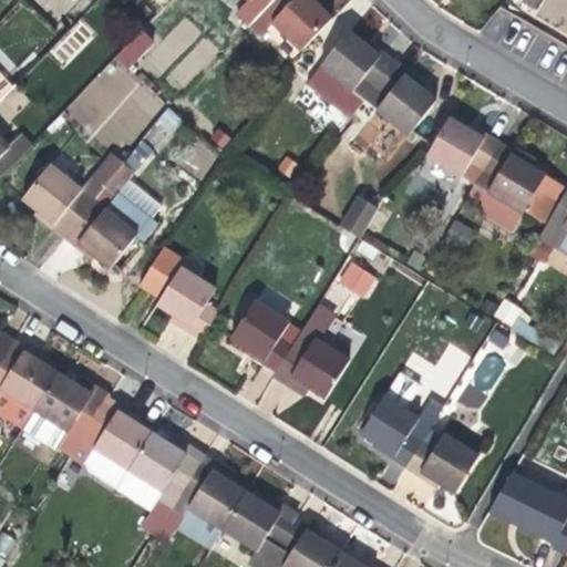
[(37,0),(35,2),(64,18),(73,0),(37,0)]
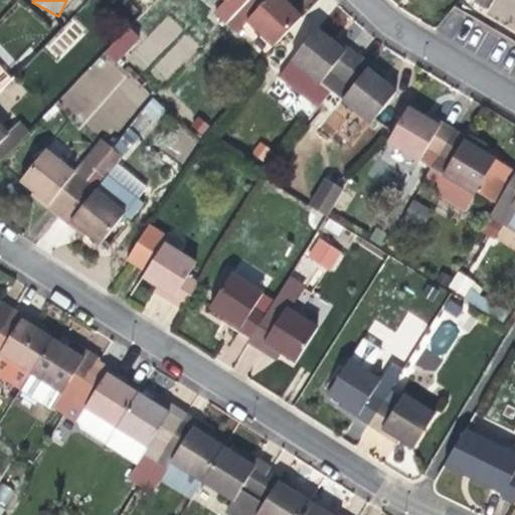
[(247,21),(267,0),(246,0),(237,10),(226,21),(236,31),(247,21)]
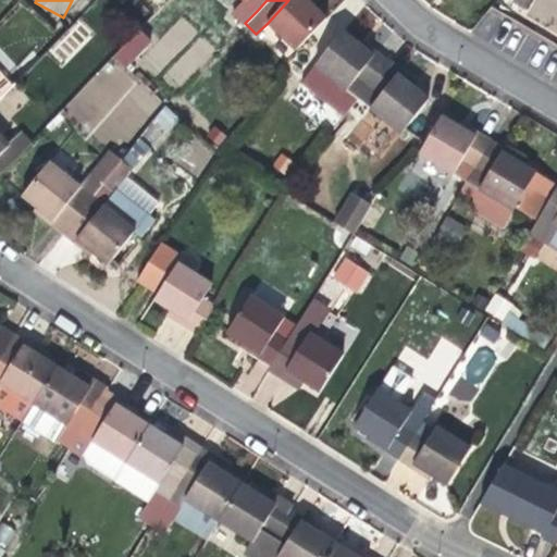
[(245,0),(246,1),(257,11),(267,0),(245,0)]
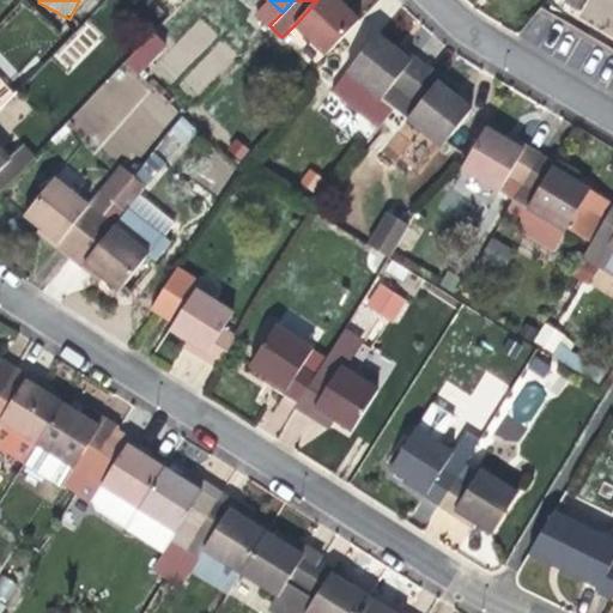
[(345,6),(338,0),(317,0),(295,25),(326,55),(359,20),(345,6)]
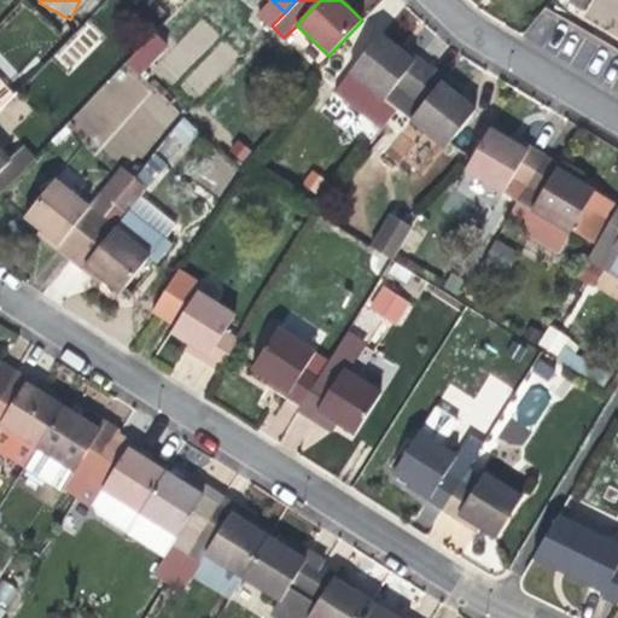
[(260,15),(272,25),(285,12),(273,1),(260,15)]
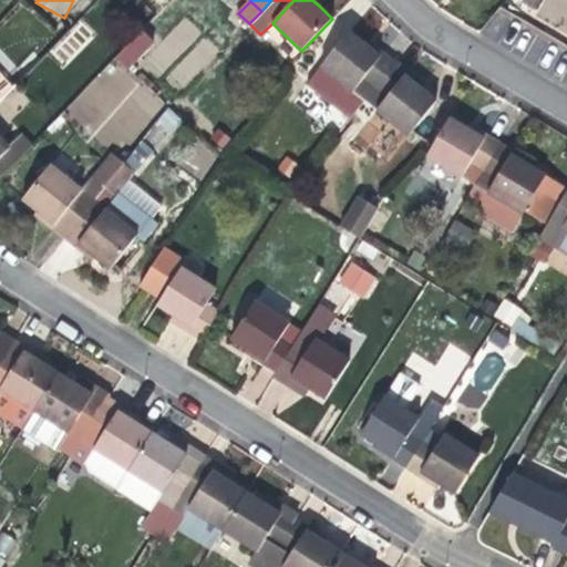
[(187,18),(145,58),(178,92),(220,52),(187,18)]
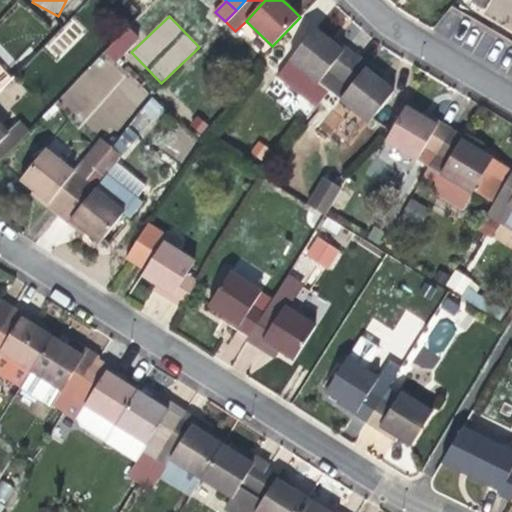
[(105,51),(116,62),(139,39),(128,28),(105,51)]
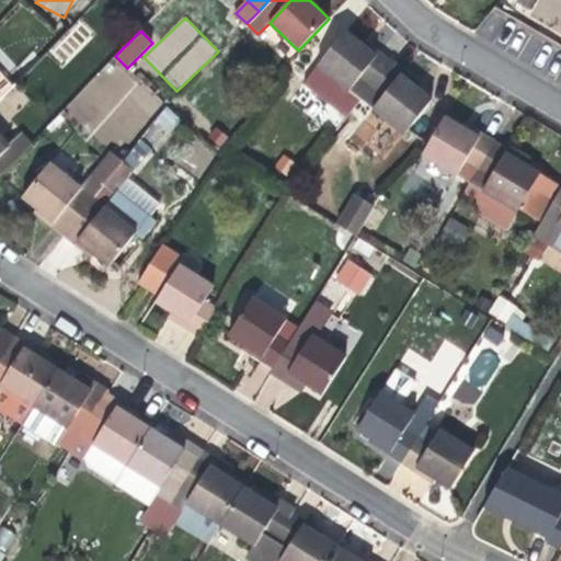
[(362,100),(391,60),(380,52),(377,55),(359,42),(346,32),(319,66),(362,100)]
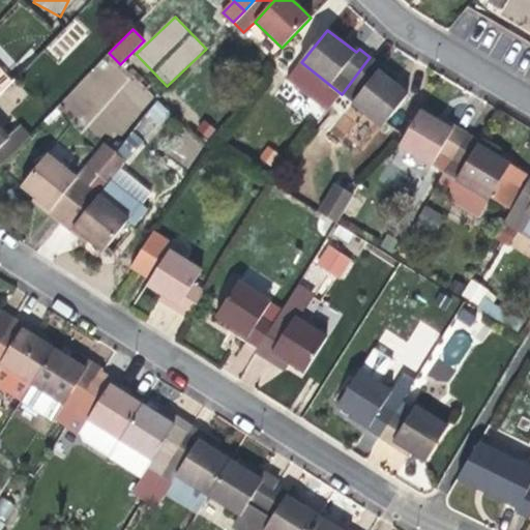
[(343,35),(340,39),(356,52),(359,49),(351,42),(343,35)]
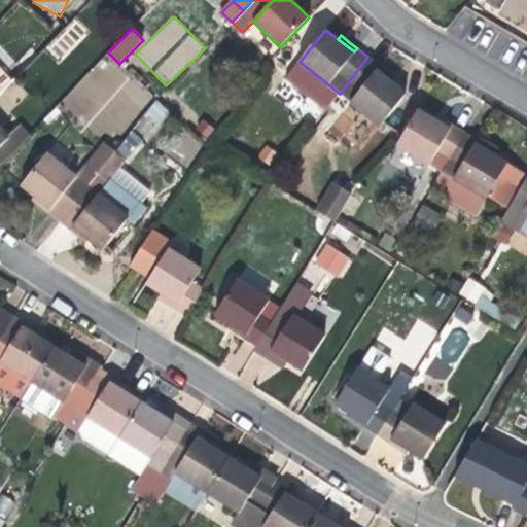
[(119,130),(151,99),(108,55),(60,101),(84,126),(100,110),(119,130)]
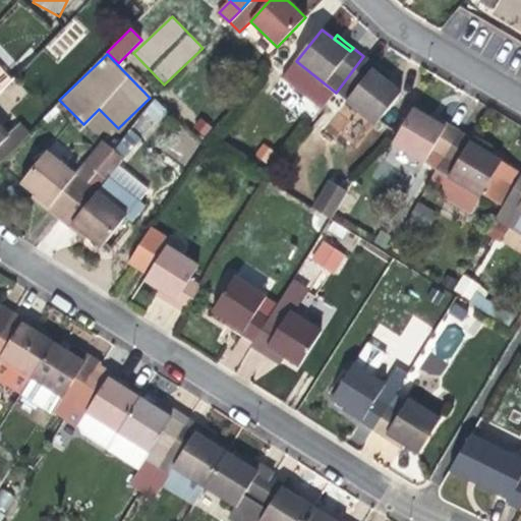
[(336,93),(346,101),(371,69),(374,65),(363,56),(336,93)]
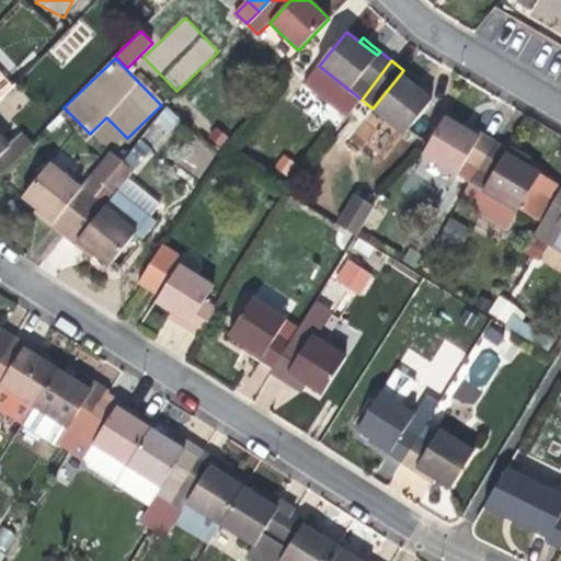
[(347,117),(351,112),(362,100),(319,66),(305,84),(347,117)]
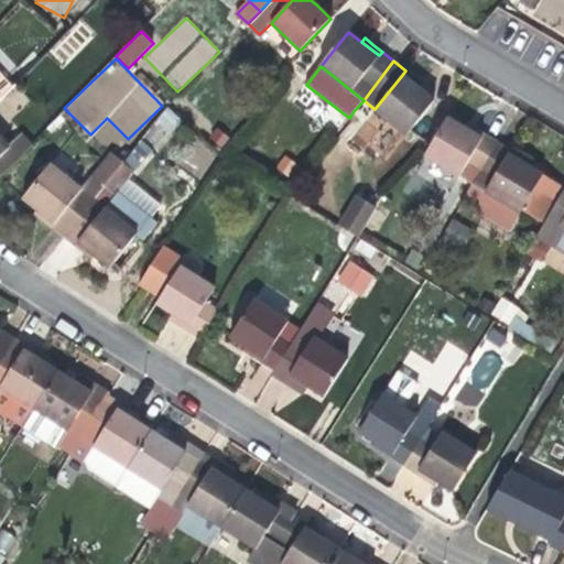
[(402,75),(420,89),(423,85),(414,77),(405,71),(402,75)]
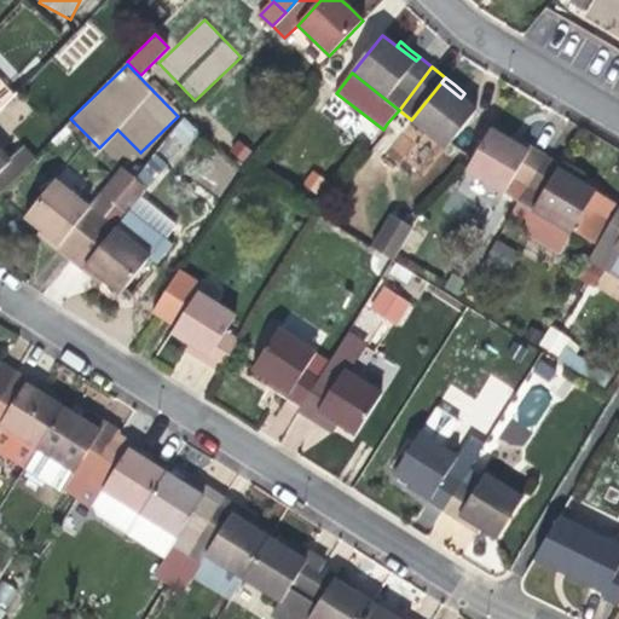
[(0,110),(16,96),(0,79),(0,110)]
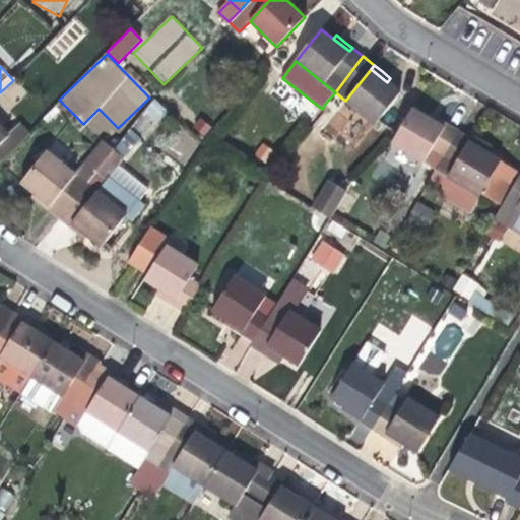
[(371,69),(345,101),(348,103),(341,113),(365,132),(372,122),(374,124),(399,91),(387,82),(371,69)]
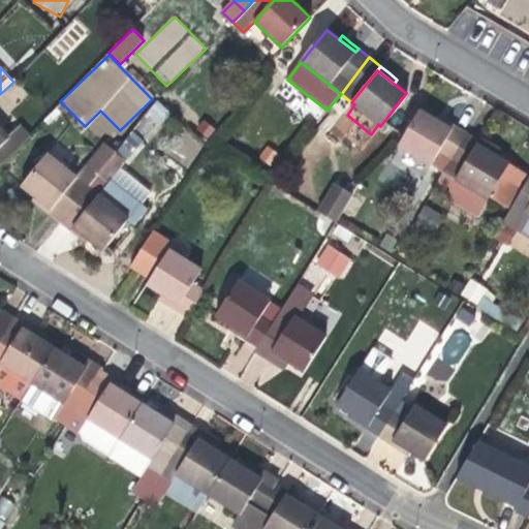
[(341,94),(331,105),(342,115),(351,102),(341,94)]
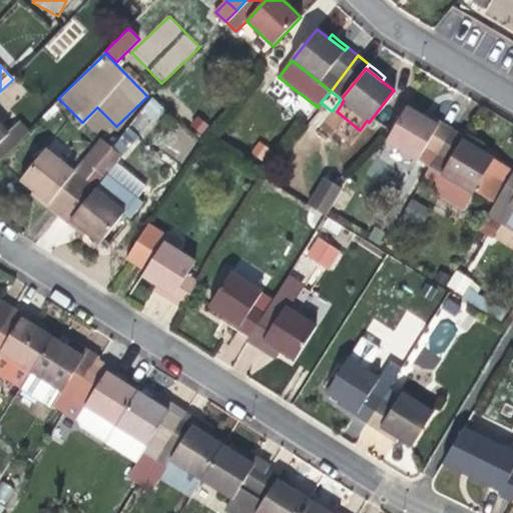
[(128,157),(165,107),(151,96),(113,146),(128,157)]
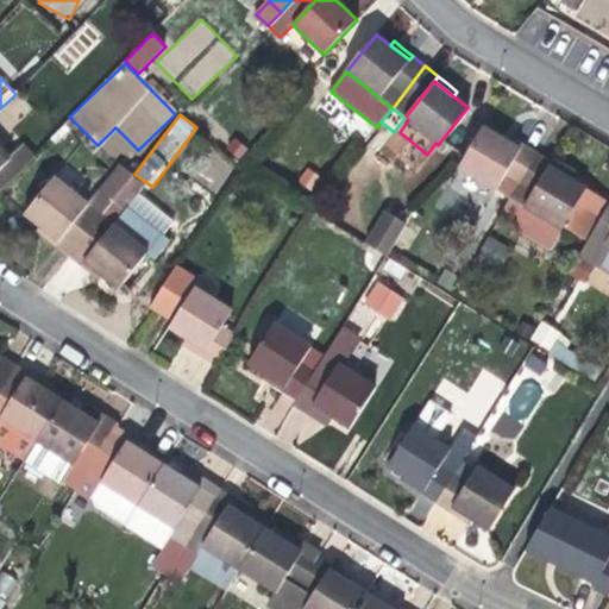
[(510,199),(538,152),(523,143),(520,149),(501,137),(484,126),(459,167),(510,199)]
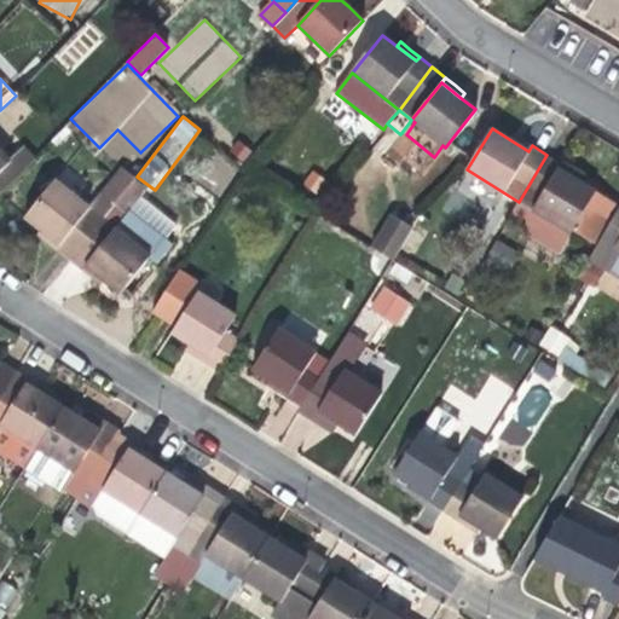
[(528,151),(532,145),(524,140),(512,133),(509,139),(528,151)]
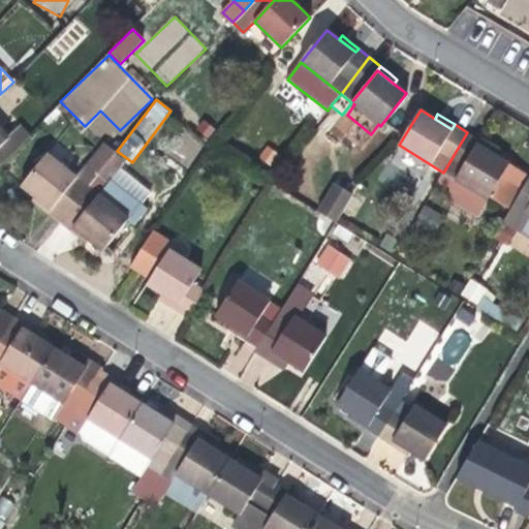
[(7,136),(18,148),(30,136),(20,125),(7,136)]
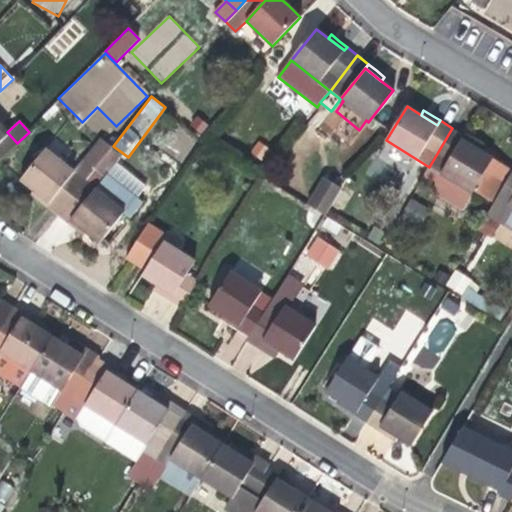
[(0,158),(17,143),(7,132),(0,124),(0,158)]
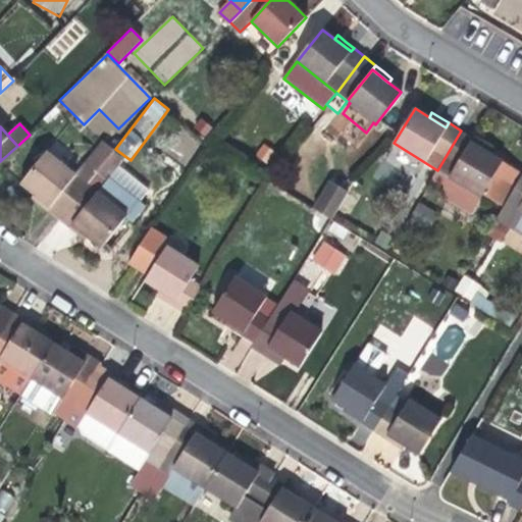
[(473,138),(461,131),(437,170),(430,183),(435,186),(439,179),(448,185),(442,193),(472,210),(482,194),(494,172),(502,160),(488,153),(471,142),(473,138)]
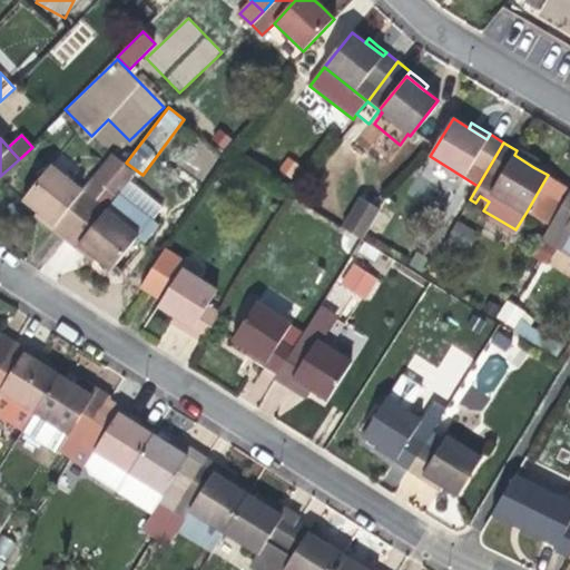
[(187,163),(207,173),(217,155),(197,144),(187,163)]
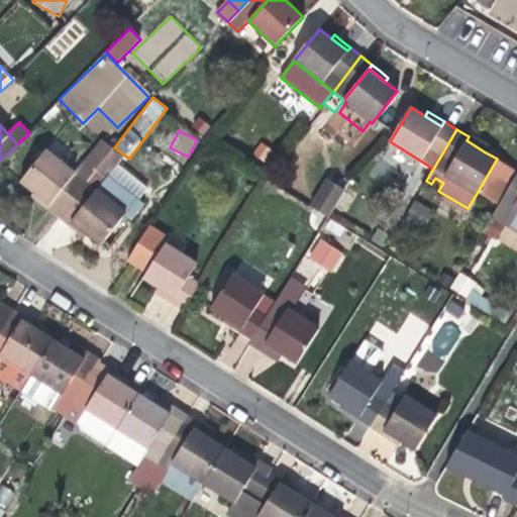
[(479,141),(469,136),(467,140),(484,151),(487,146),(479,141)]
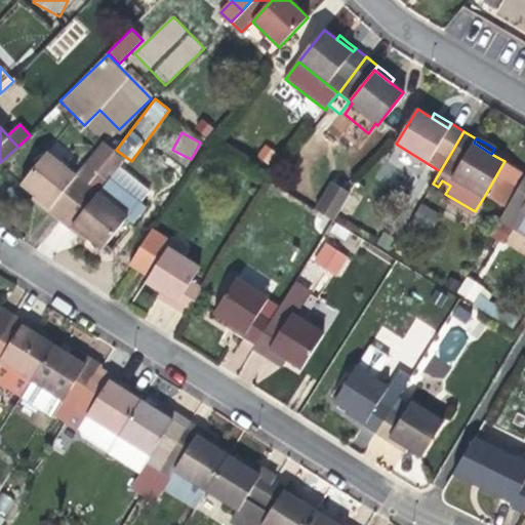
[(85,164),(97,172),(115,151),(104,142),(85,164)]
